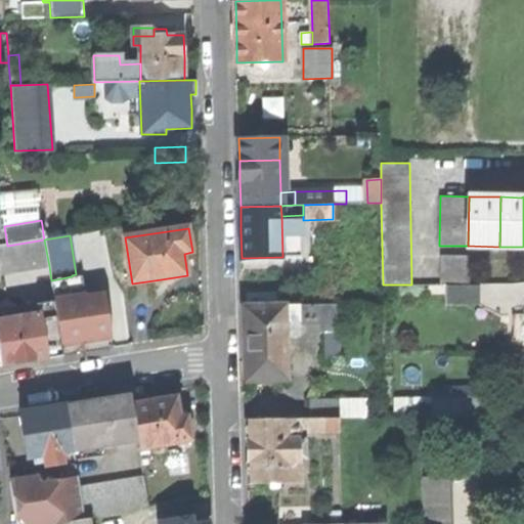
[(0,273),(49,266),(44,239),(7,246),(0,246),(0,273)]
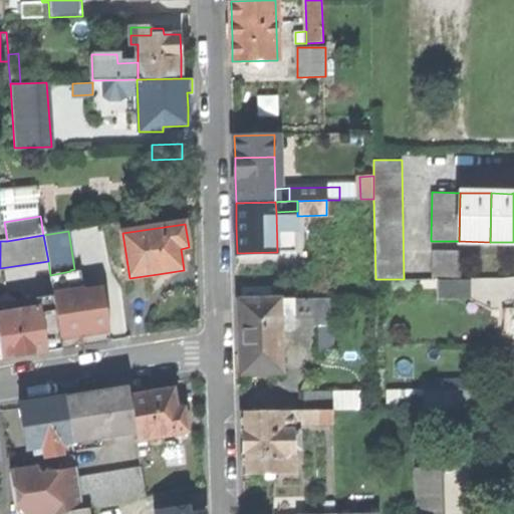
[(433,250),(432,276),(461,277),(461,251),(433,250)]
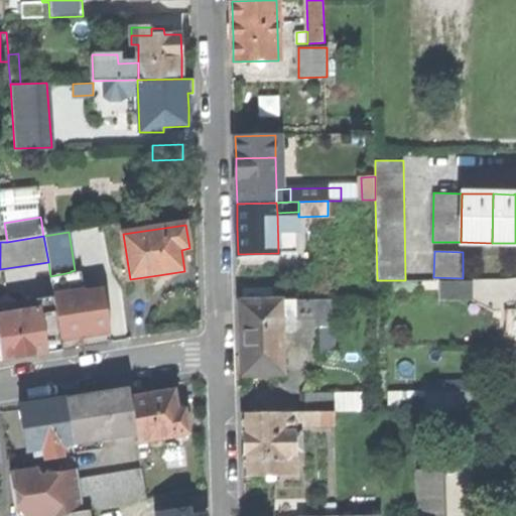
[(66,273),(50,276),(51,285),(68,282),(66,273)]
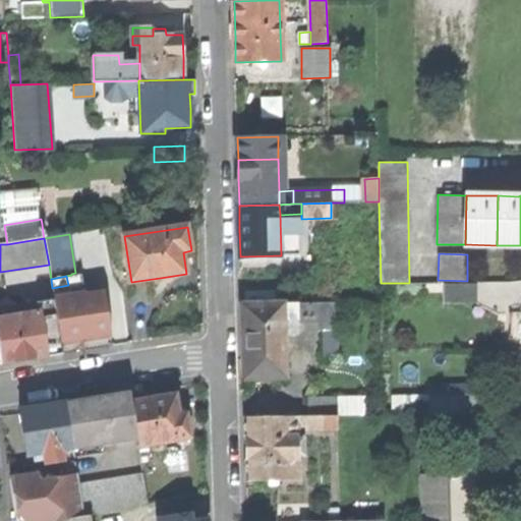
[(255,277),(255,290),(283,289),(282,276),(255,277)]
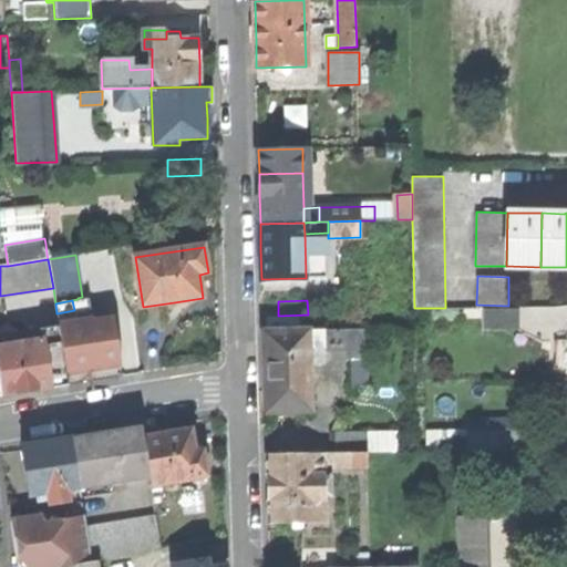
[(483,308),(483,330),(512,330),(512,308),(483,308)]
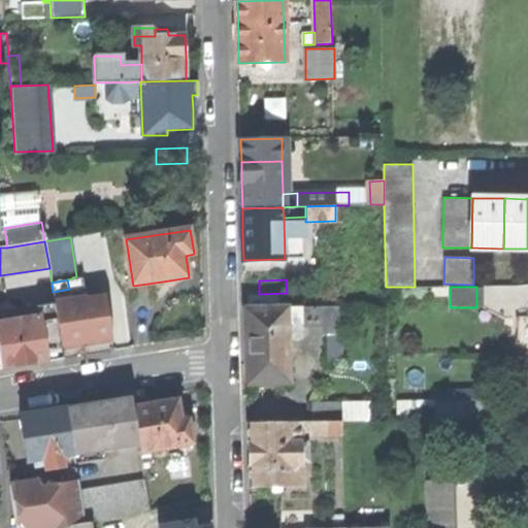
[(58,317),(63,349),(91,344),(113,340),(106,294),(56,302),(58,317)]
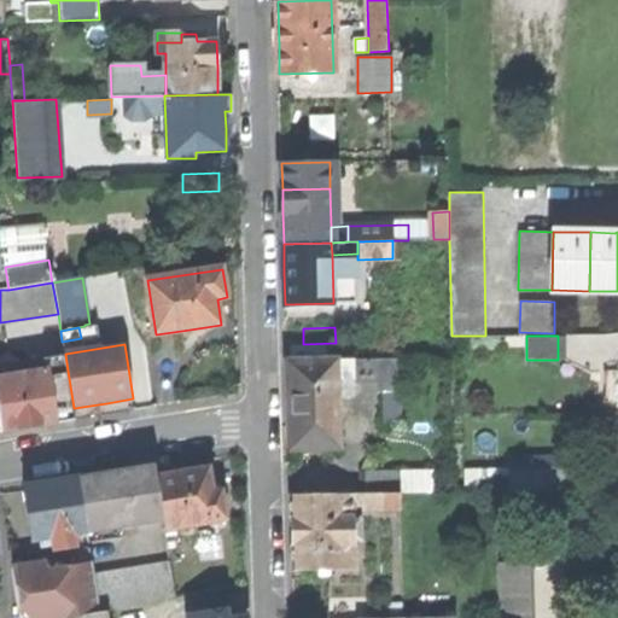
[(385,375),(384,359),(334,361),(336,377),(349,377),(379,375),(385,375)]
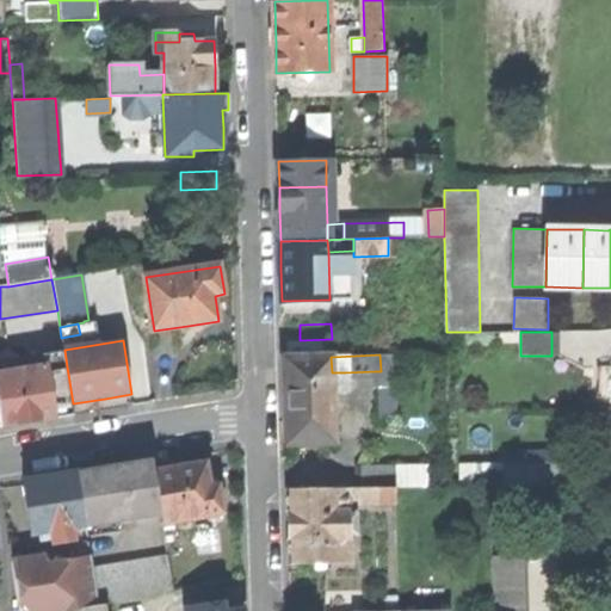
[(380,355),(381,371),(375,371),(376,387),(381,387),(393,387),(392,355),(380,355)]
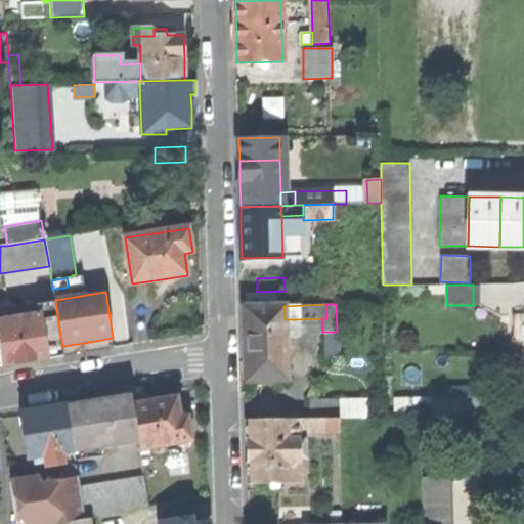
[(0,310),(0,345),(3,365),(28,361),(49,357),(43,316),(41,317),(39,305),(0,310)]
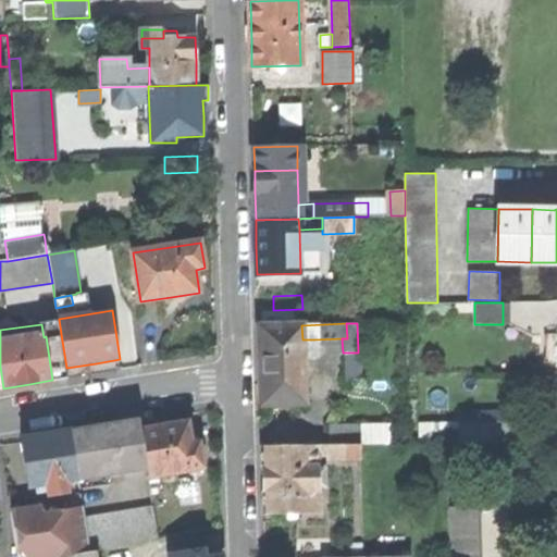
[(260,380),(304,379),(302,357),(302,339),(301,325),(258,326),(259,350),(260,380)]
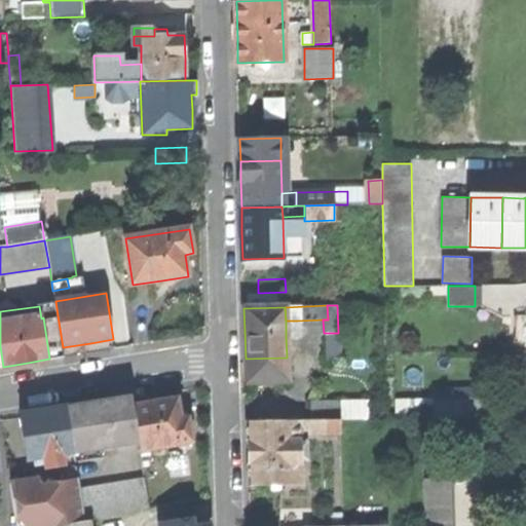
[(43,317),(49,359),(64,357),(63,347),(58,315),(43,317)]
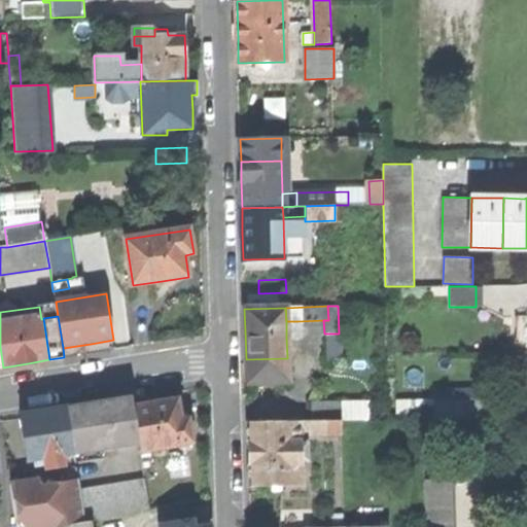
[(297,321),(286,321),(286,338),(297,338),(297,321)]
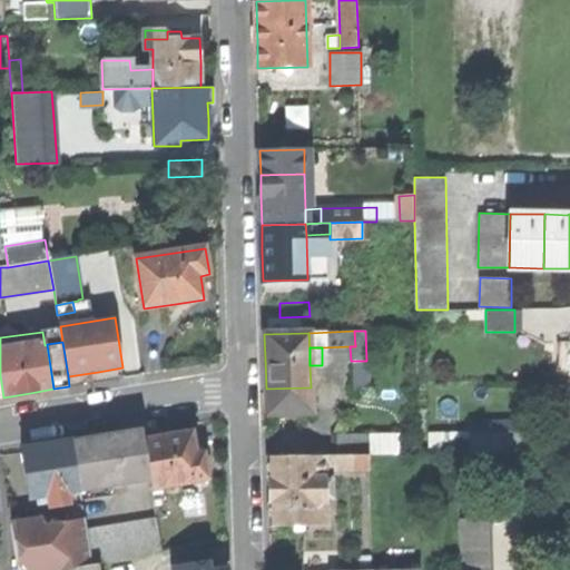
[(366,361),(355,361),(356,389),(367,389),(366,361)]
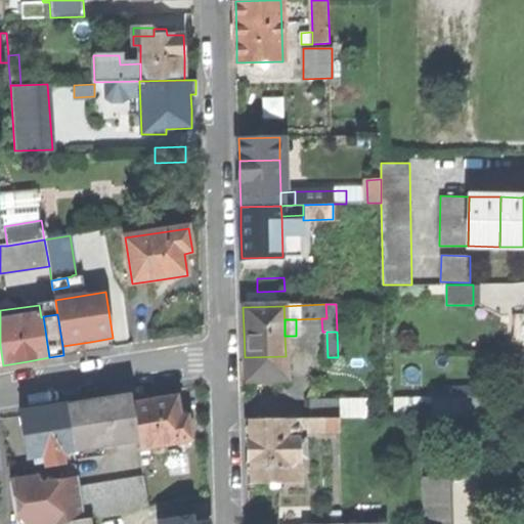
[(287,380),(286,356),(245,357),(245,381),(287,380)]
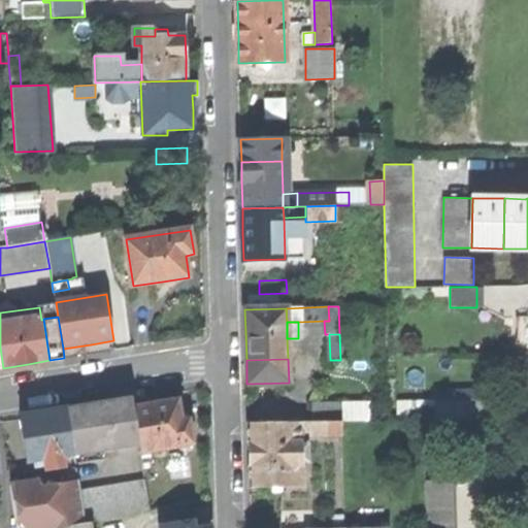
[(135,406),(134,399),(110,403),(118,446),(140,442),(135,406)]
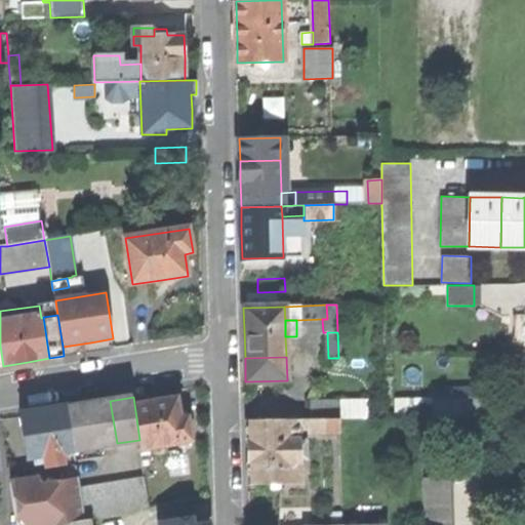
[(134,404),(139,440),(142,449),(193,441),(189,417),(182,418),(177,398),(156,401),(134,404)]
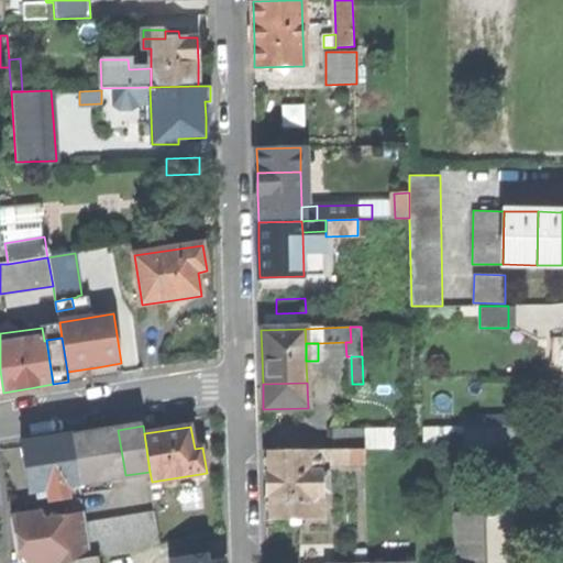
[(463,428),(463,446),(519,446),(518,427),(463,428)]
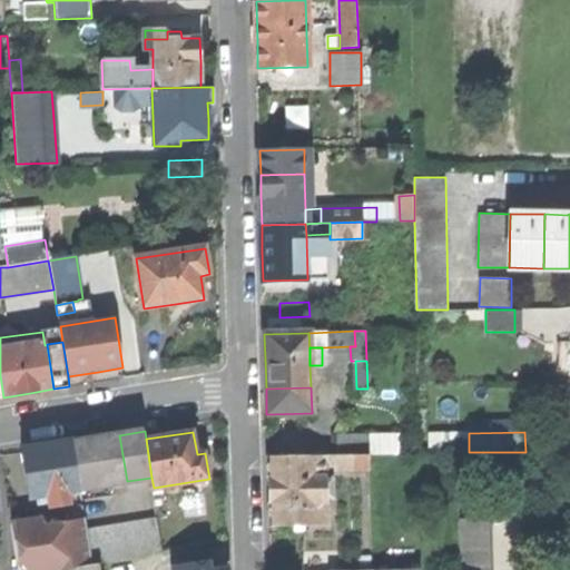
[(369,455),(369,433),(336,434),(336,455),(369,455)]
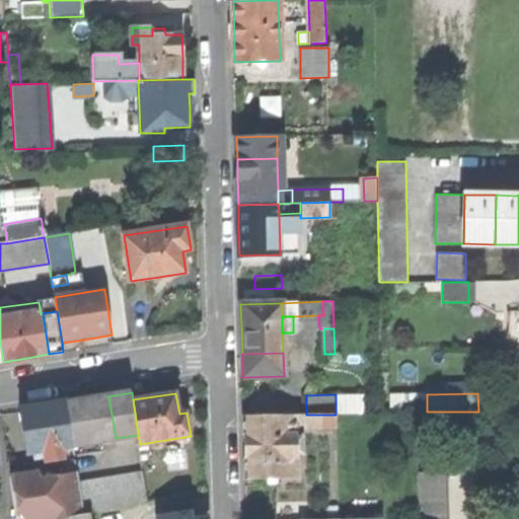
[(364,394),(336,394),(336,415),(338,415),(364,414),(364,394)]
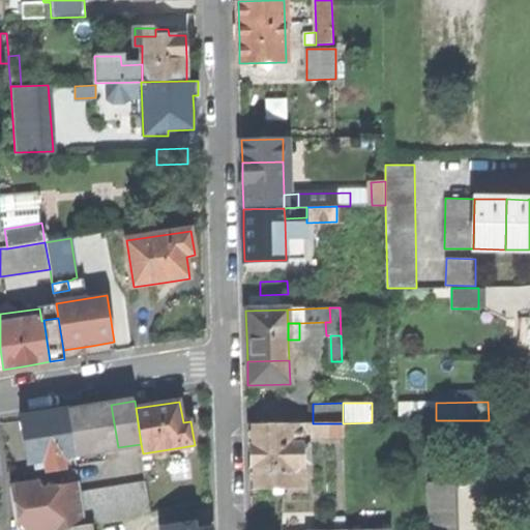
[(118,447),(111,405),(94,407),(67,412),(75,454),(105,449),(118,447)]
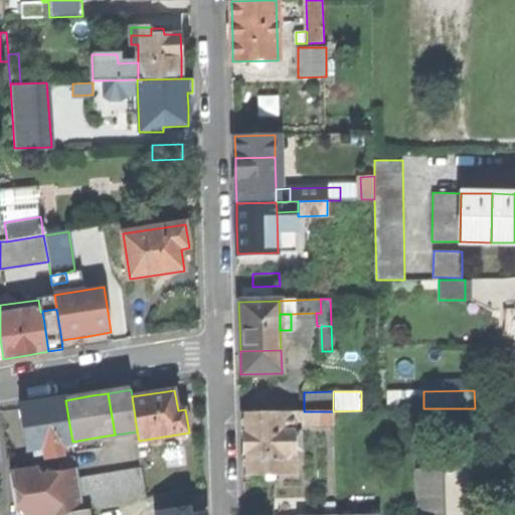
[(28,449),(45,446),(61,444),(72,442),(65,400),(44,403),(22,407),(28,449)]
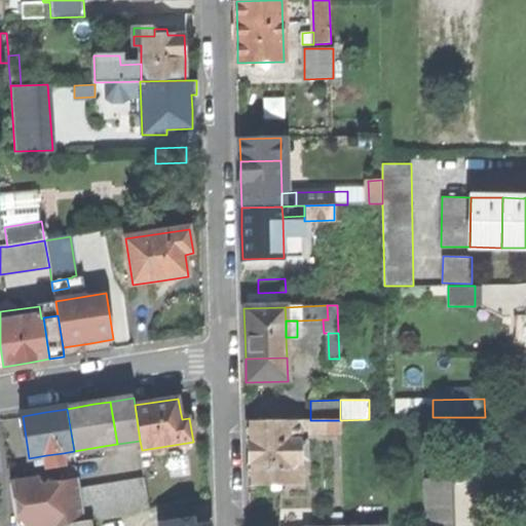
[(300,435),(300,420),(249,421),(250,451),(250,485),(301,485),(300,435)]
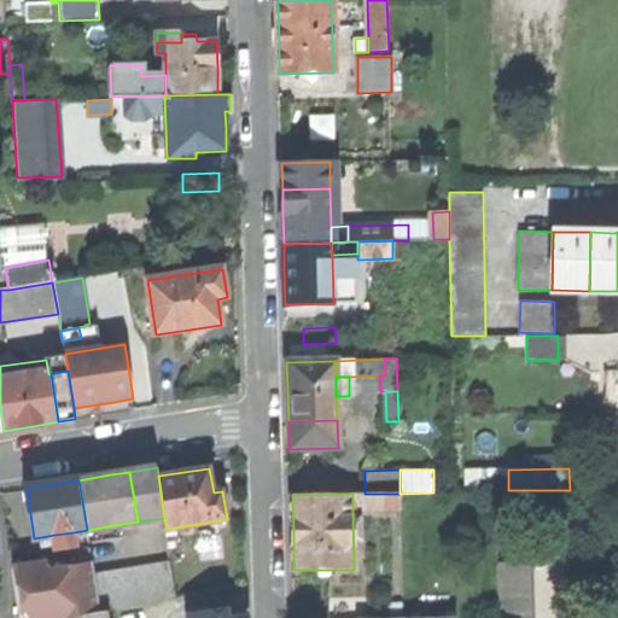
[(353,494),(353,511),(402,509),(402,494),(400,494),(365,494),(353,494)]
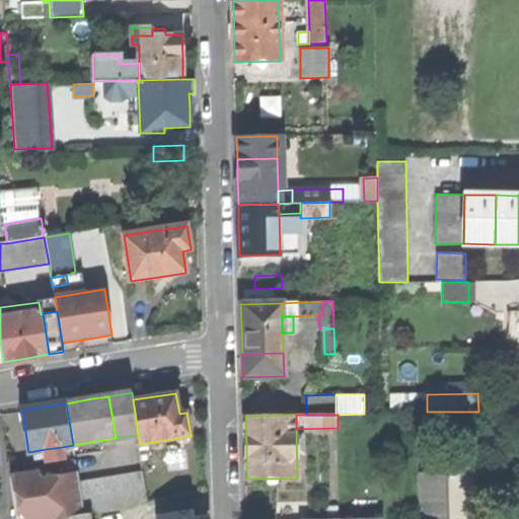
[(75,455),(103,451),(102,440),(73,445),(75,455)]
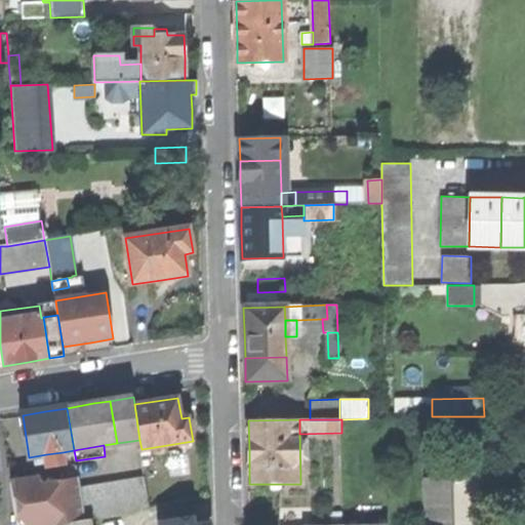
[(63,452),(46,454),(48,467),(65,463),(63,452)]
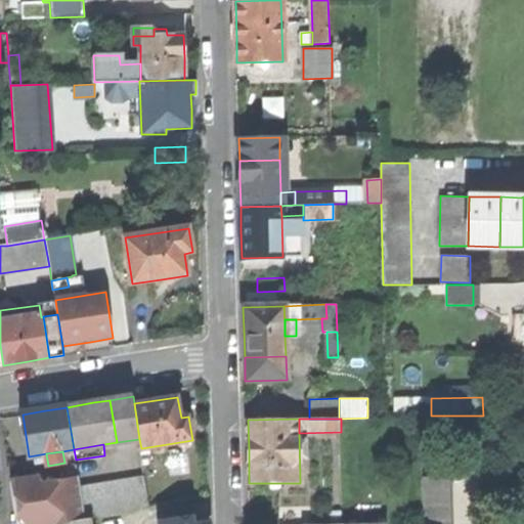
[(39,478),(46,523),(53,523),(85,519),(80,489),(79,478),(49,482),(48,476),(39,478)]
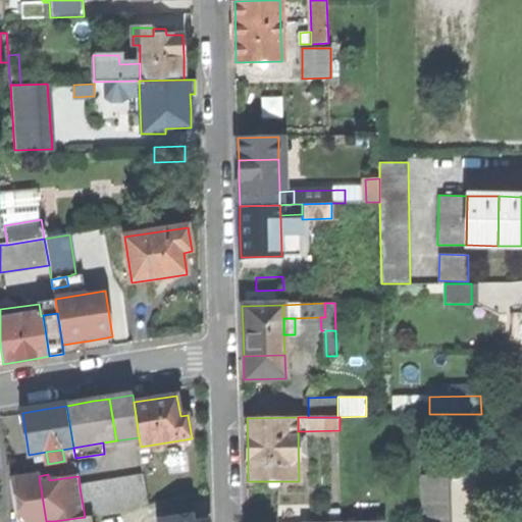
[(12,480),(17,521),(46,521),(39,476),(12,480)]
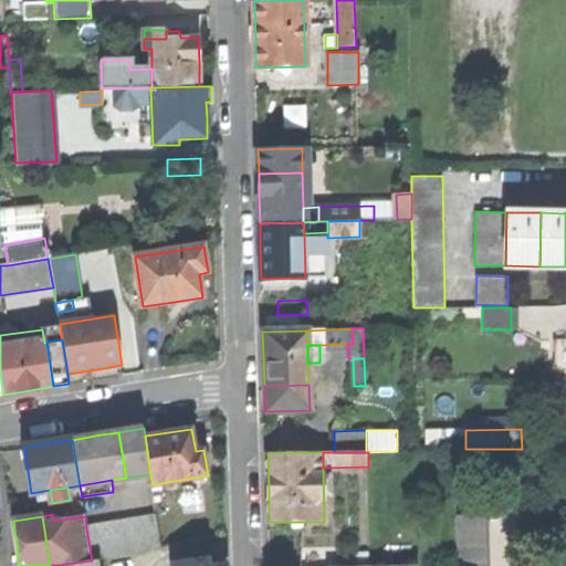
[(86,528),(92,561),(101,559),(117,556),(164,548),(158,516),(86,528)]
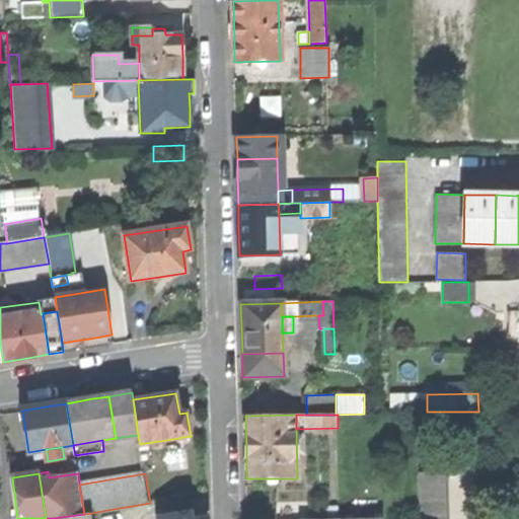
[(422,518),(444,518),(444,503),(421,504),(421,518),(422,518)]
